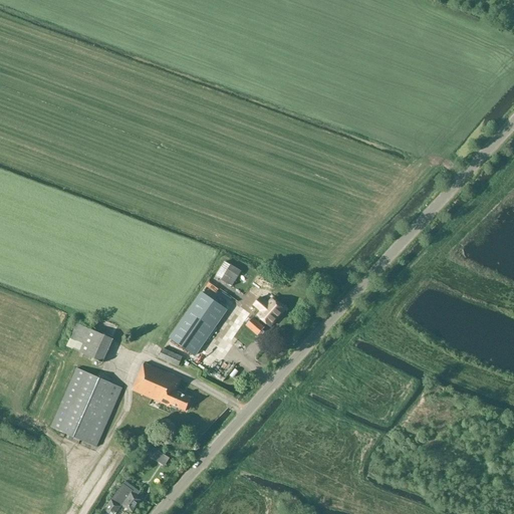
[(232,286),(241,271),(231,265),(221,280),(232,286)]
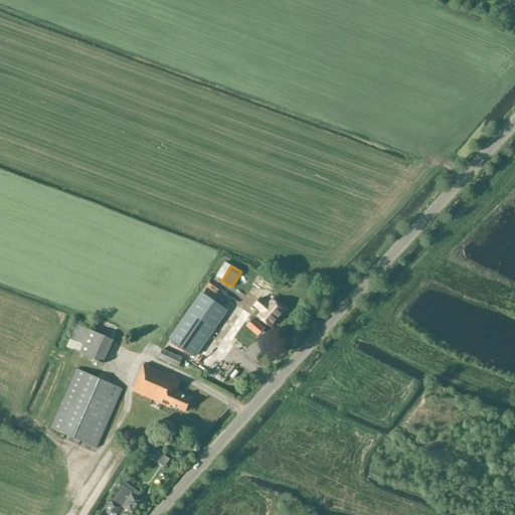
[(196,356),(227,310),(201,293),(170,338),(196,356)]
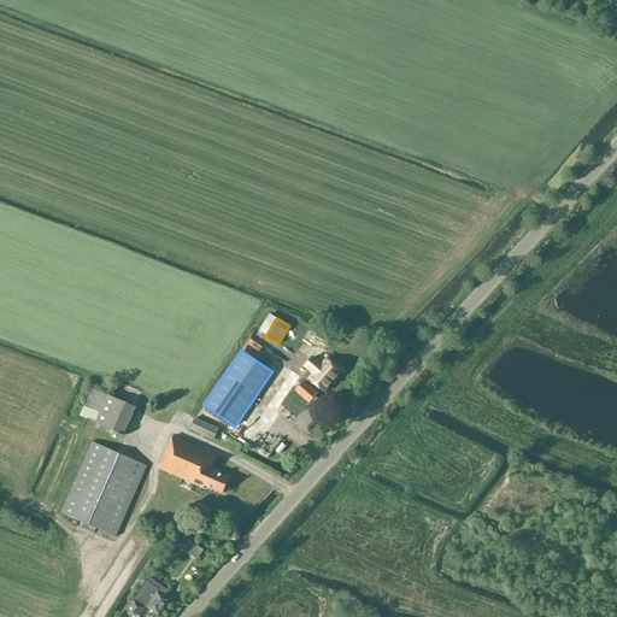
[(312,360),(305,369),(313,377),(309,381),(324,395),(341,376),(325,362),(321,368),(312,360)]
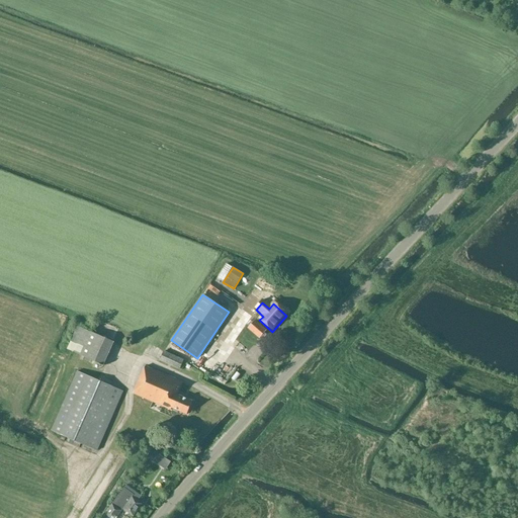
[(242,330),(250,322),(245,317),(237,326),(242,330)]
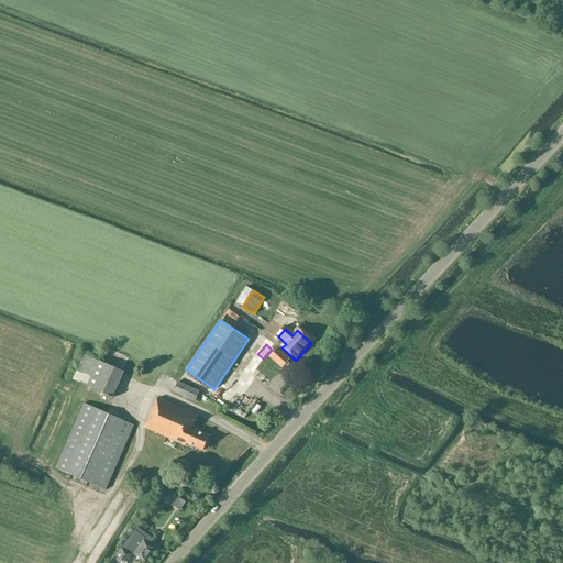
[(280,368),(288,361),(276,350),(269,359),(280,368)]
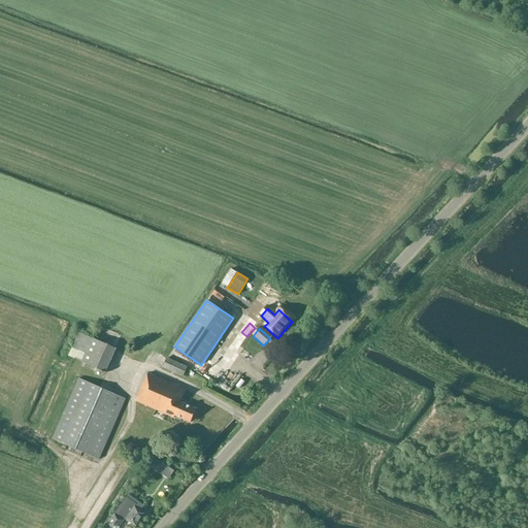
[(79,332),(69,355),(102,369),(112,347),(79,332)]
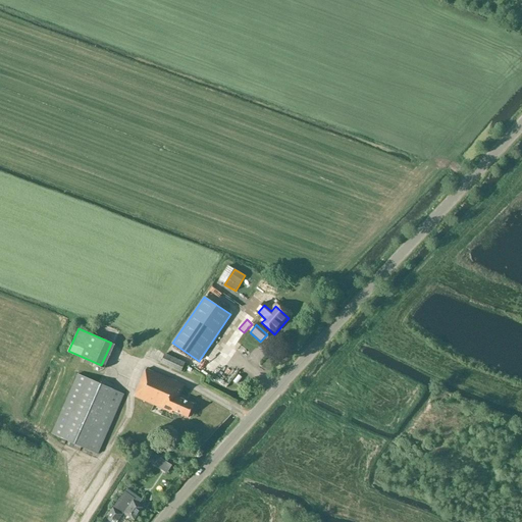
[(239,352),(231,360),(239,365),(245,357),(239,352)]
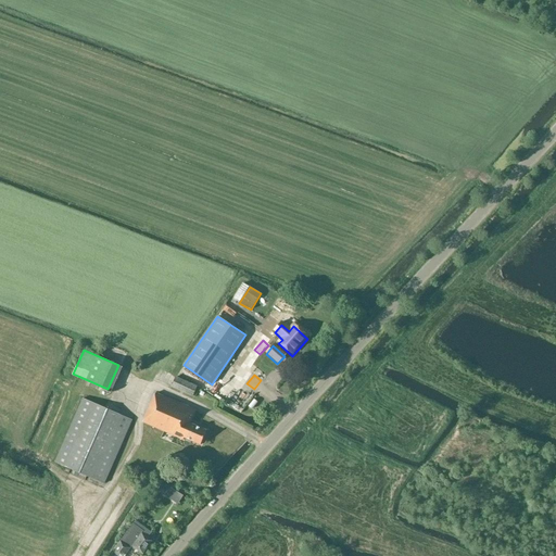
[(172,387),(193,396),(197,388),(176,378),(172,387)]
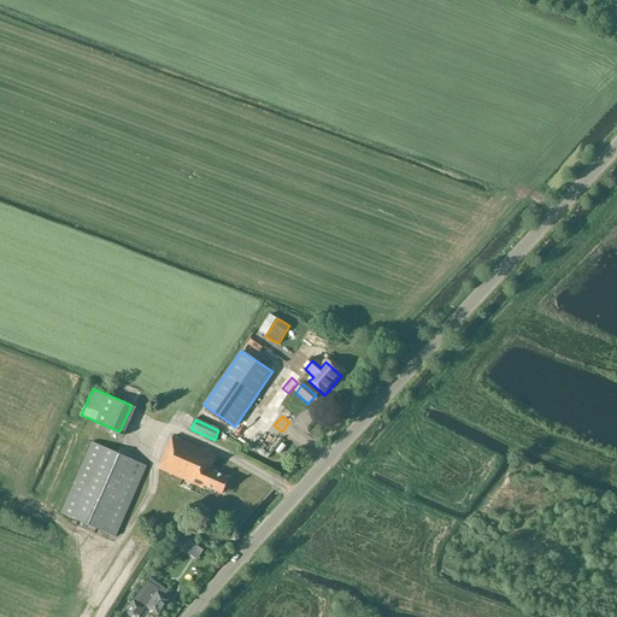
[(263,447),(270,441),(262,432),(254,436),(263,447)]
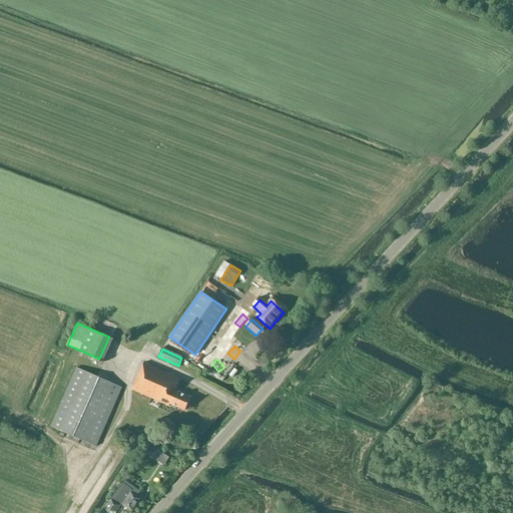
[(180,380),(143,364),(131,390),(168,406),(169,404),(184,411),(190,398),(176,390),(180,380)]
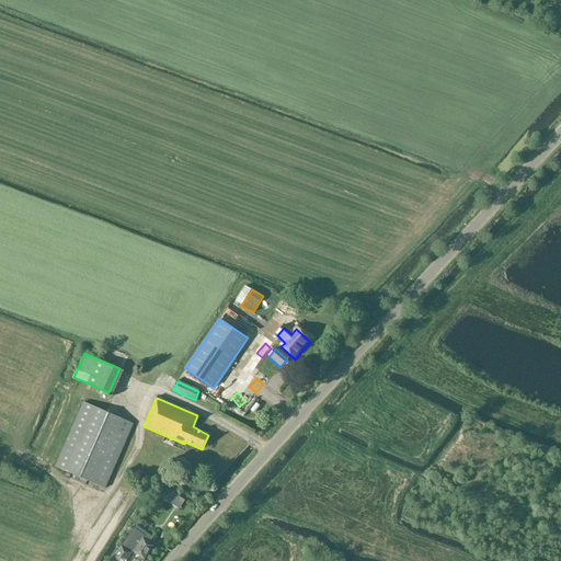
[(55,466),(105,489),(134,424),(83,402),(55,466)]
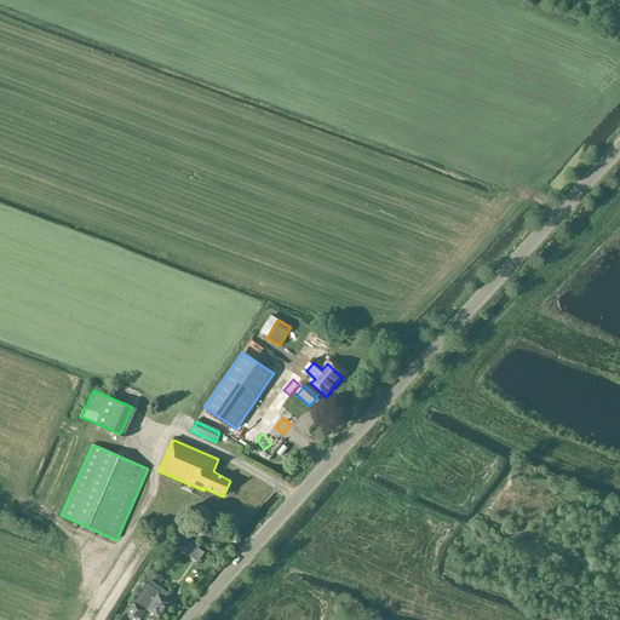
[(184,540),(178,550),(184,554),(190,544),(184,540)]
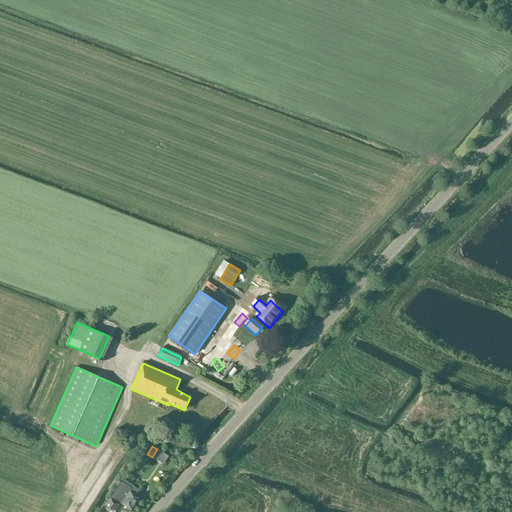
[(164,464),(169,456),(163,453),(159,461),(164,464)]
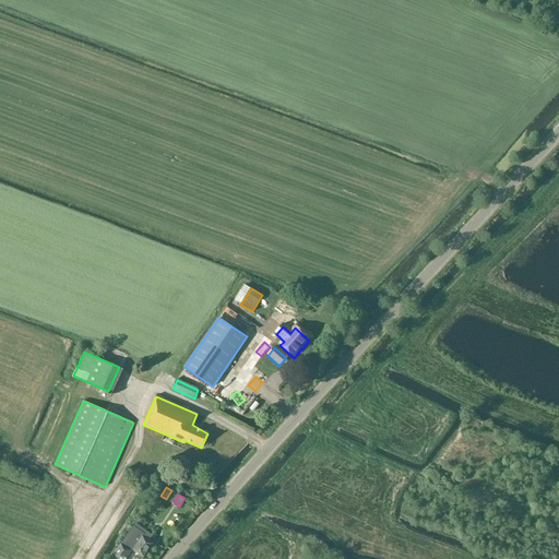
[(141,536),(143,534),(132,527),(113,557),(116,558),(126,558),(130,552),(130,551),(131,549),(143,558),(153,544),(141,536)]
